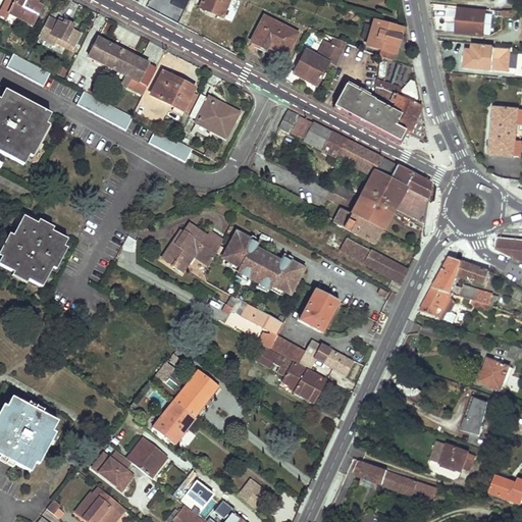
[(5,0),(1,10),(32,25),(41,6),(36,4),(37,0),(5,0)]
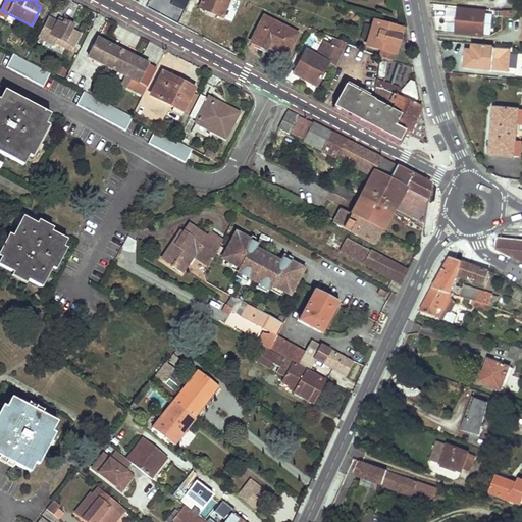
[(203,0),(200,8),(222,18),(231,0),(203,0)]
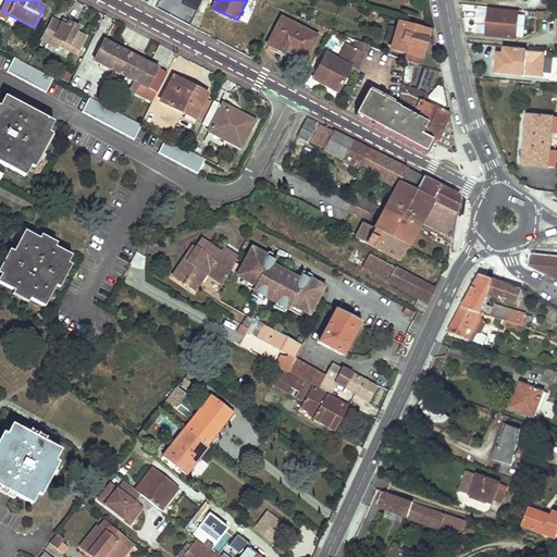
[(519,12),(490,9),(486,35),(516,38),(519,12)]
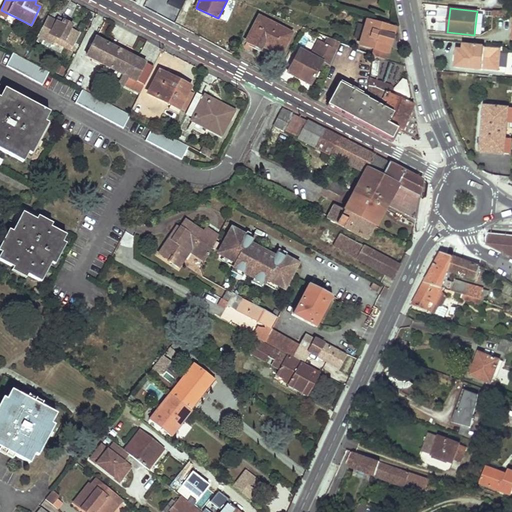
[(37,36),(51,44),(53,41),(55,38),(72,46),(78,34),(70,30),(72,25),(63,21),(61,25),(56,22),(47,17),(37,36)]
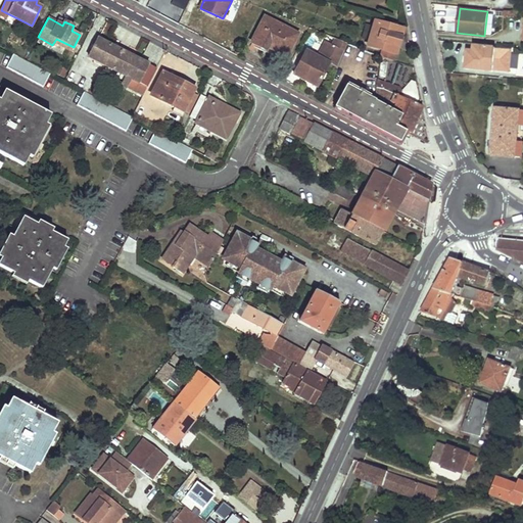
[(266,17),(253,42),(263,46),(260,49),(266,50),(269,45),(286,54),(296,34),(266,17)]
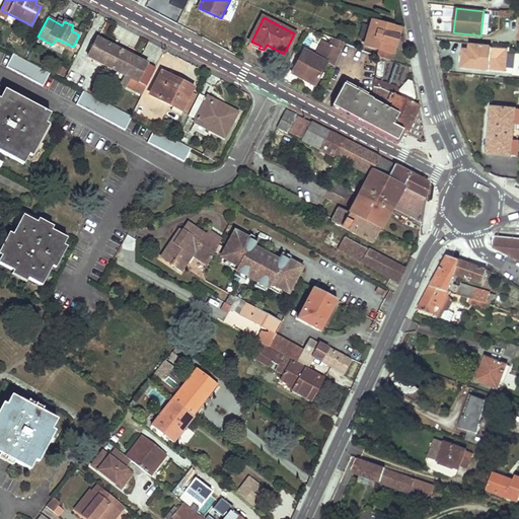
[(365,46),(379,50),(377,57),(378,58),(390,61),(397,38),(400,29),(393,27),(394,25),(390,23),(388,26),(384,25),(372,21),(365,46)]
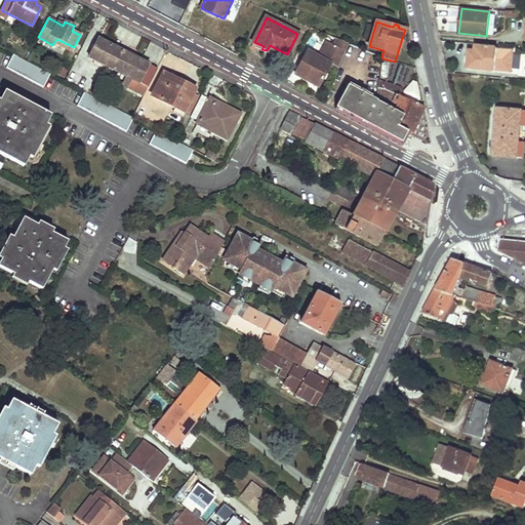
[(97,40),(94,38),(87,52),(90,54),(97,40)]
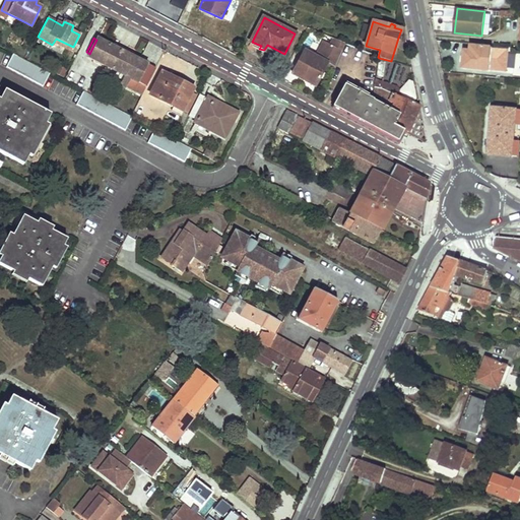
[(306,49),(293,74),(310,82),(312,78),(318,81),(328,61),(337,66),(346,45),(332,38),(329,44),(322,40),(315,54),(306,49)]
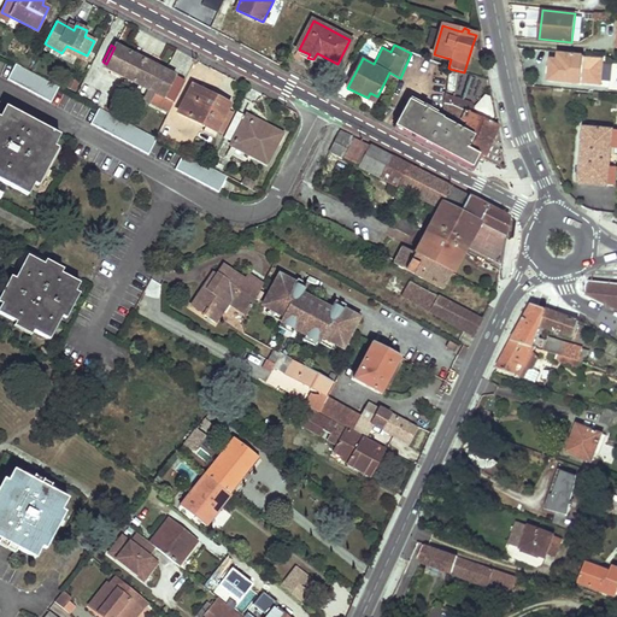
[(87,56),(66,46),(64,50),(83,60),(87,56)]
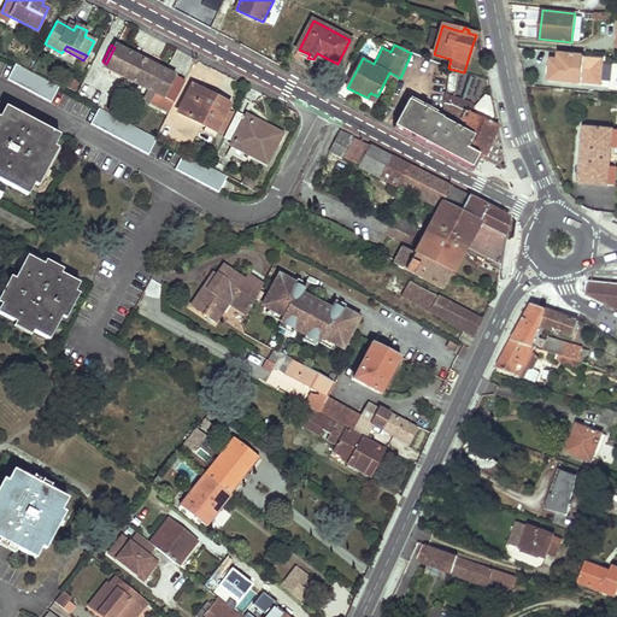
[(150,103),(163,110),(168,100),(176,99),(184,81),(153,65),(116,46),(115,47),(106,64),(100,74),(107,78),(111,71),(154,93),(150,103)]
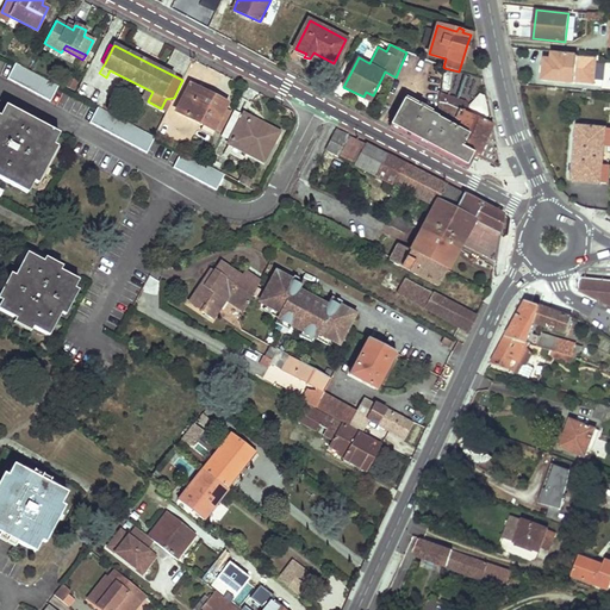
[(0,49),(0,55),(16,63),(17,63),(19,58),(0,49)]
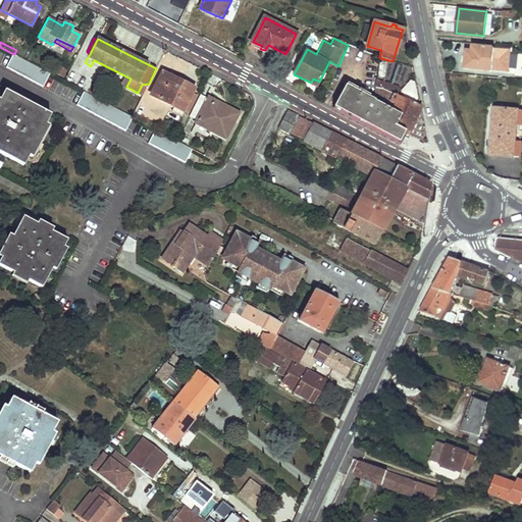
[(492,45),(471,44),(470,50),(465,49),(463,67),(490,69),(492,48),(492,45)]
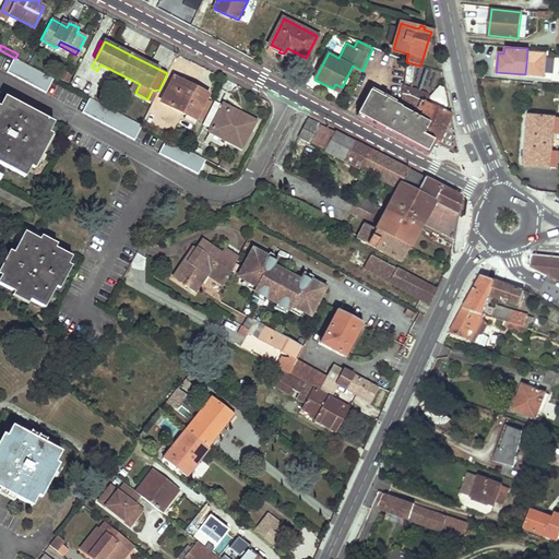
[(306,58),(287,48),(284,54),(302,63),(306,58)]
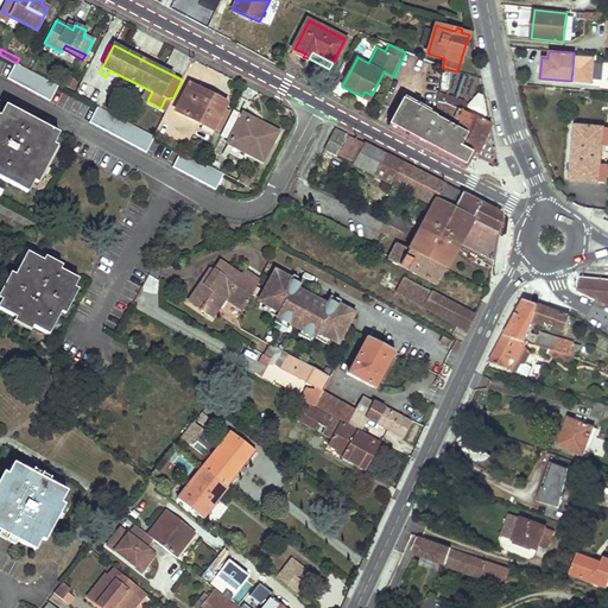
[(593,58),(574,56),(571,81),(591,82),(593,58)]
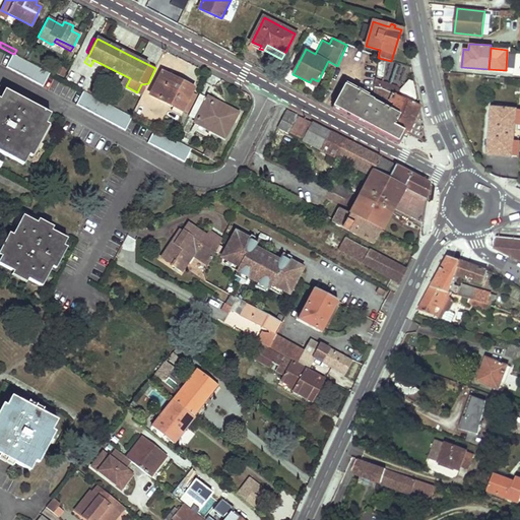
[(13,54),(6,67),(43,87),(50,73),(14,54),(13,54)]
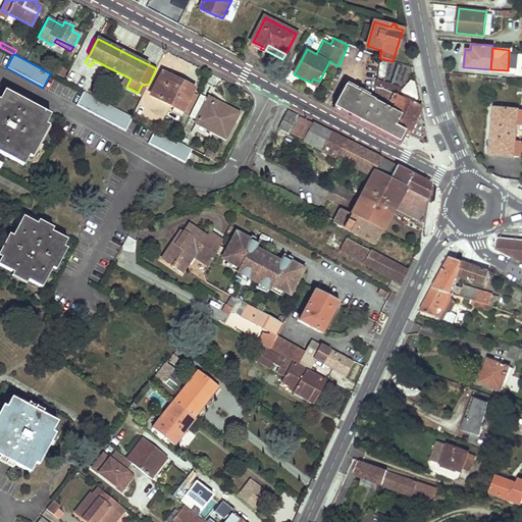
[(131,79),(94,60),(91,66),(109,75),(108,77),(126,87),(131,79)]
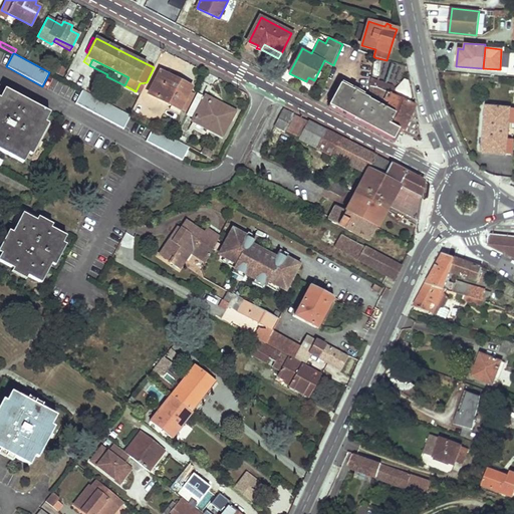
[(61,76),(65,69),(57,65),(54,72),(61,76)]
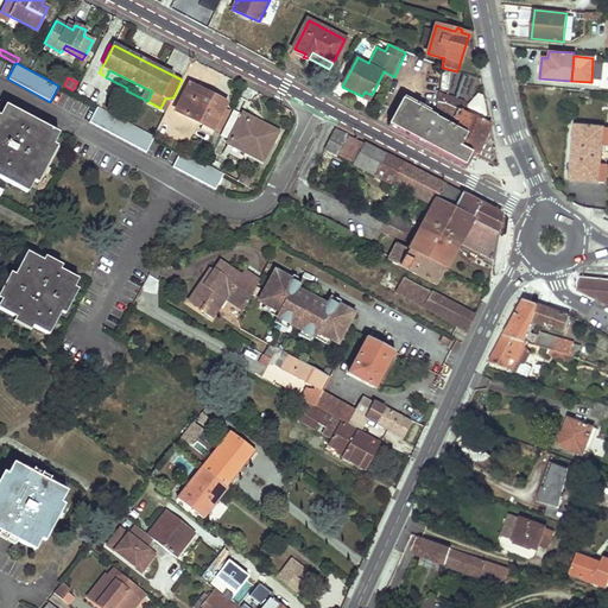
[(189,87),(176,112),(202,126),(210,131),(225,106),(210,99),(189,87)]
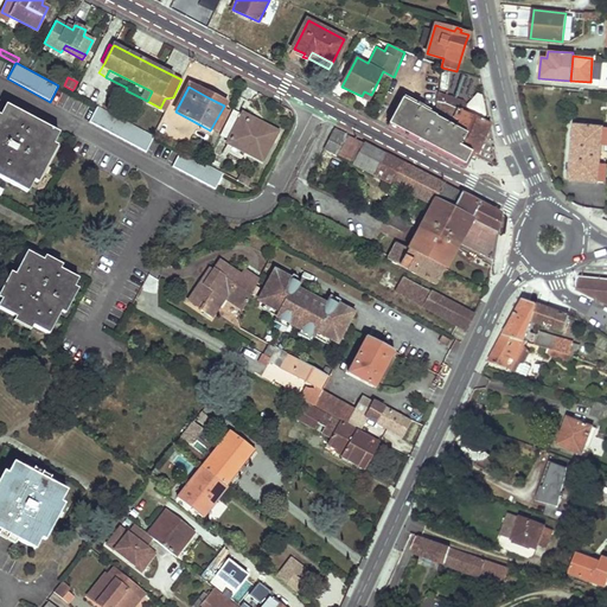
[(452,107),(449,106),(453,98),(439,95),(438,100),(435,117),(466,134),(459,147),(470,152),(473,154),(475,155),(489,126),(487,122),(461,110),(452,107)]
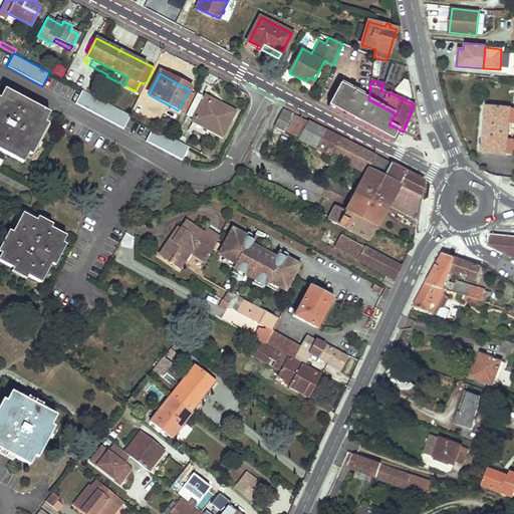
[(383,83),(380,89),(382,90),(391,93),(393,89),(391,85),(383,82),(383,83)]
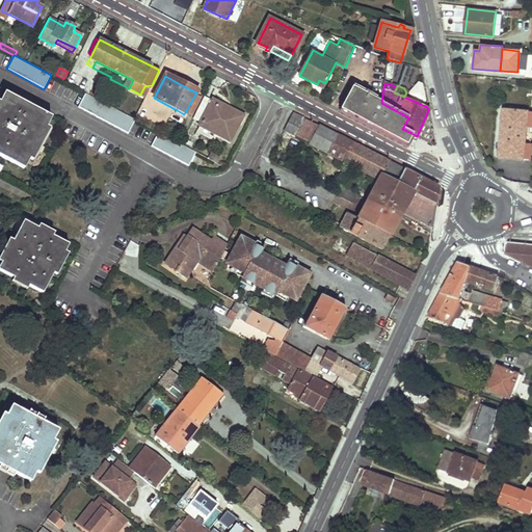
[(353,88),(342,110),(391,137),(406,145),(411,133),(402,129),(408,117),(381,103),(353,88)]
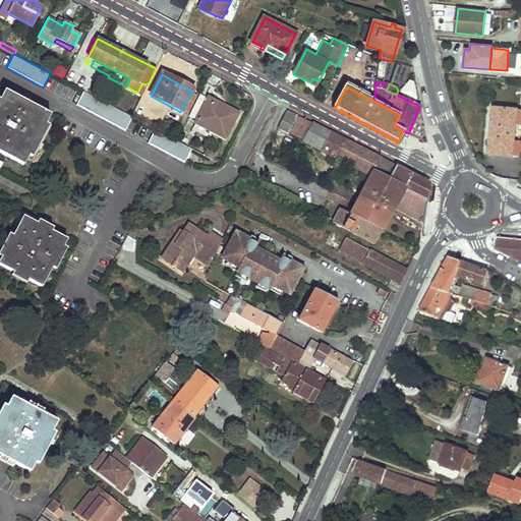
[(0,154),(22,166),(27,156),(34,147),(31,145),(34,138),(37,133),(40,134),(45,124),(50,115),(25,102),(4,91),(0,97),(0,154)]
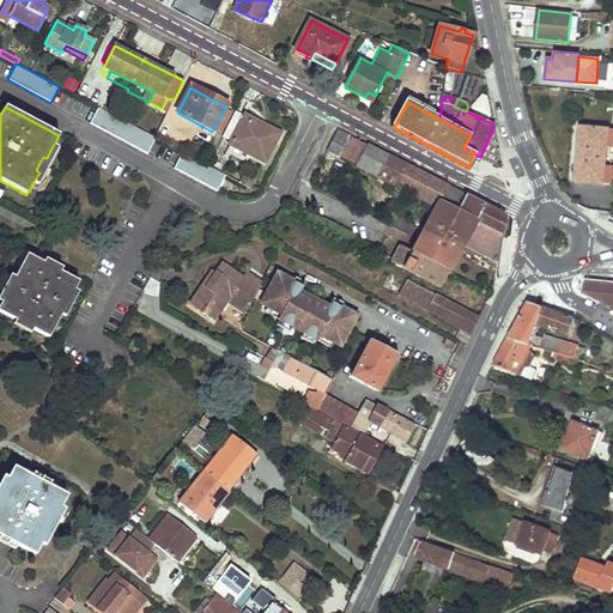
[(90,123),(147,153),(156,139),(98,108),(90,123)]
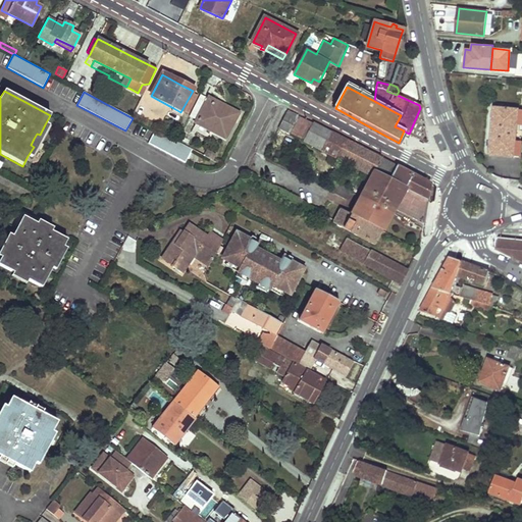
[(134,101),(118,92),(112,103),(128,111),(134,101)]
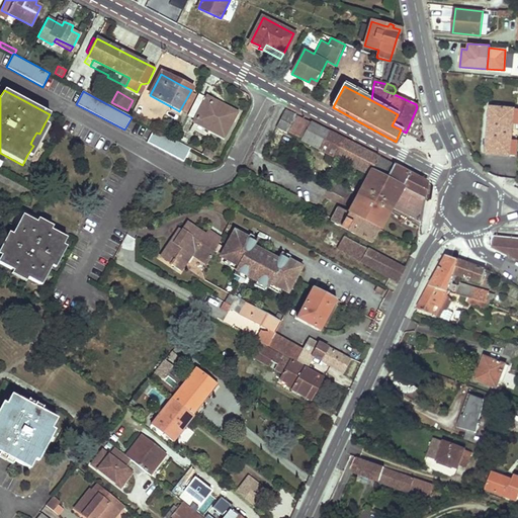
[(206,98),(199,94),(196,98),(204,102),(206,98)]
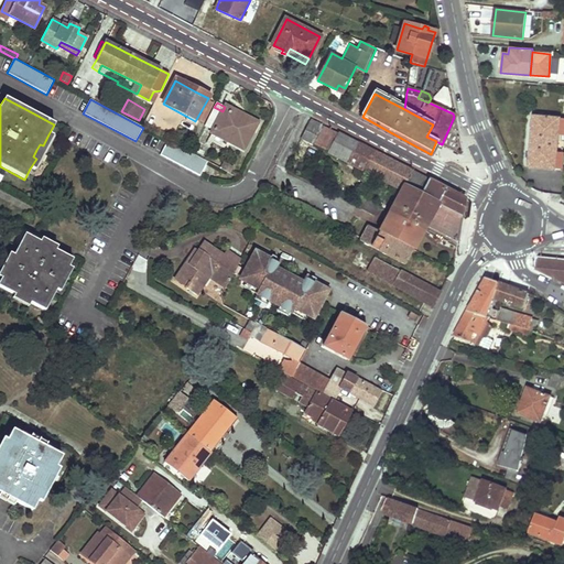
[(212,133),(243,150),(256,127),(237,117),(238,114),(225,107),(223,111),(214,107),(206,122),(215,126),(213,131),(212,133)]
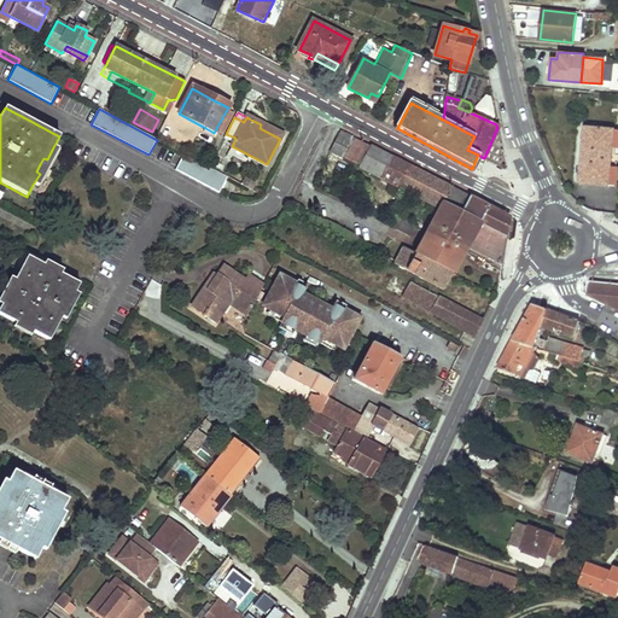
[(283,135),(261,124),(260,128),(280,139),(283,135)]
